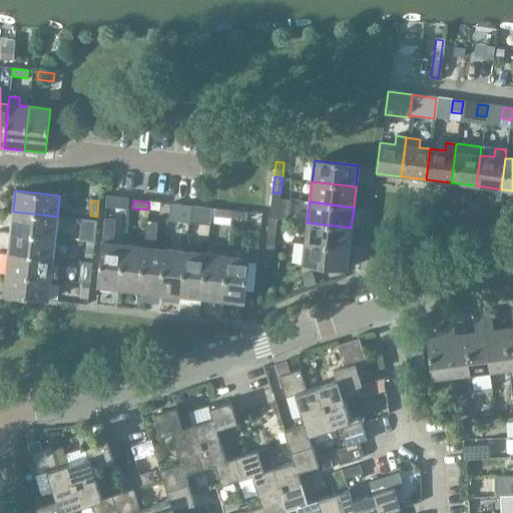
[(272,203),(270,218),(278,219),(280,204),(272,203)]
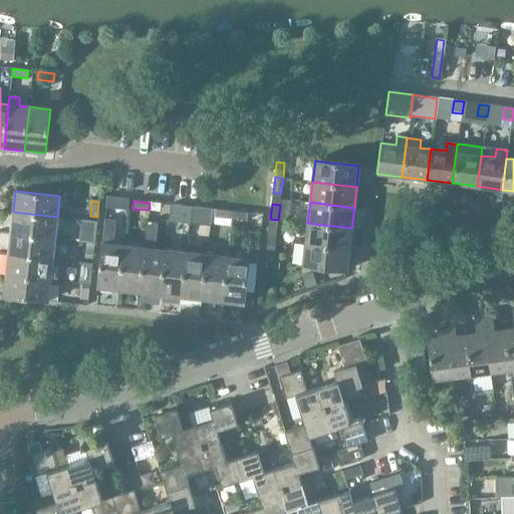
[(171,205),(169,221),(190,223),(190,215),(191,207),(177,206),(171,205)]
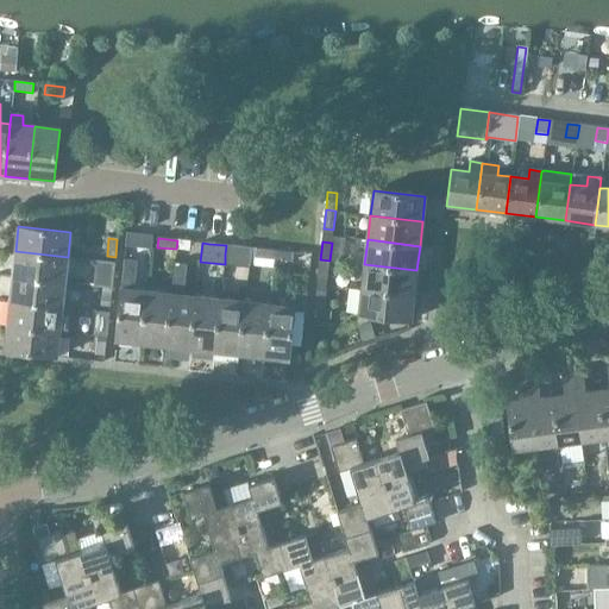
[(245,257),(246,248),(226,245),(225,255),(225,264),(249,267),(250,257),(245,257)]
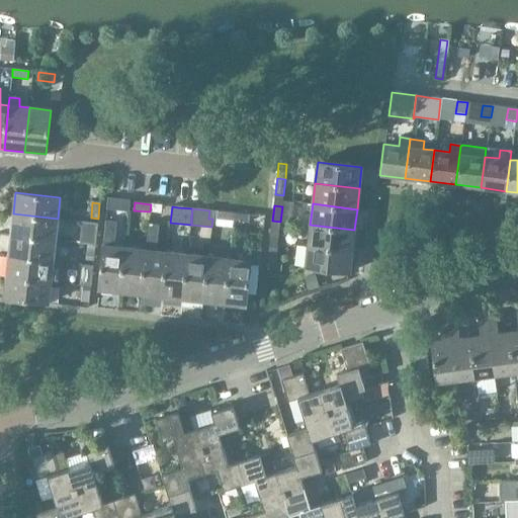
[(235,213),(219,211),(218,220),(234,222),(235,213)]
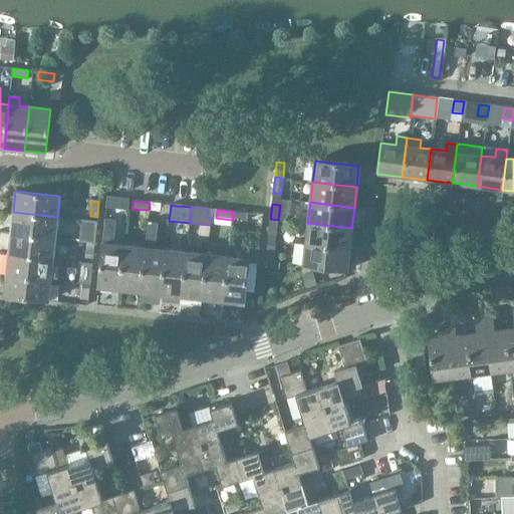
[(55,238),(57,217),(13,212),(10,233),(55,238)]
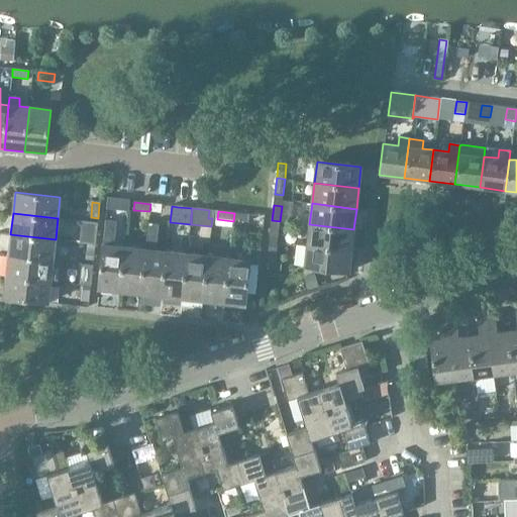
[(249,215),(234,213),(233,221),(248,222),(249,215)]
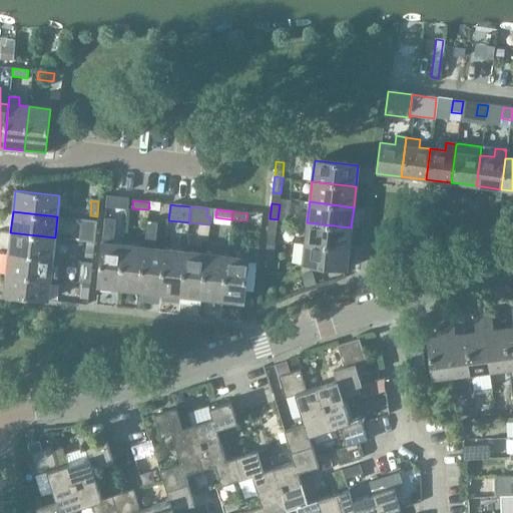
[(97,286),(118,288),(123,244),(112,243),(115,219),(105,217),(97,286)]
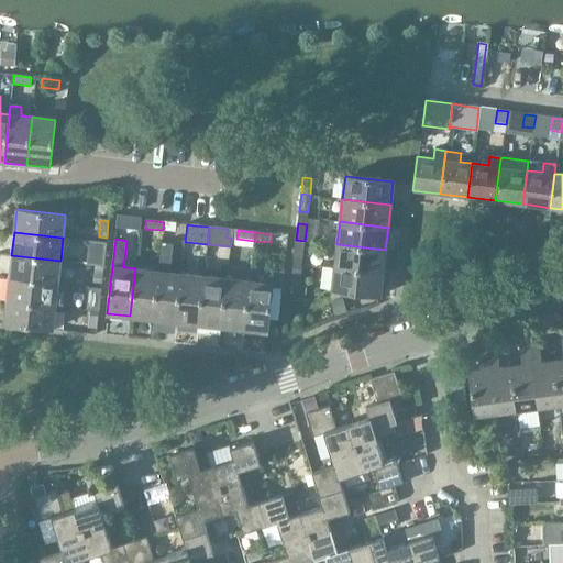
[(305,241),(296,240),(294,257),(302,258),(305,241)]
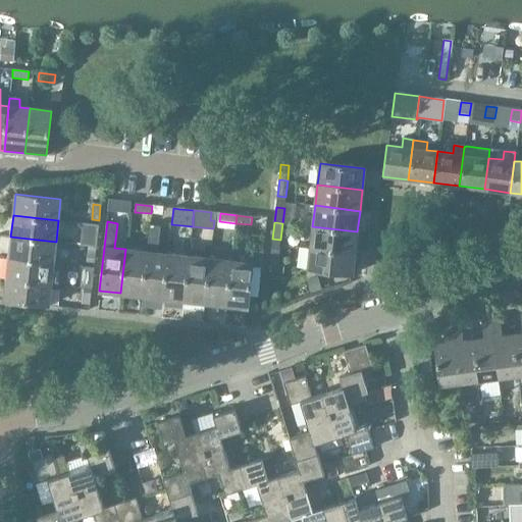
[(167,254),(157,252),(160,225),(150,224),(147,251),(142,296),(162,298),(167,254)]
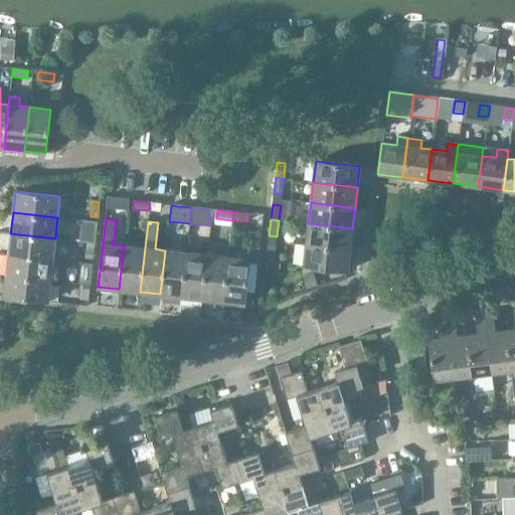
[(352,228),(308,223),(306,244),(350,249),(352,228)]
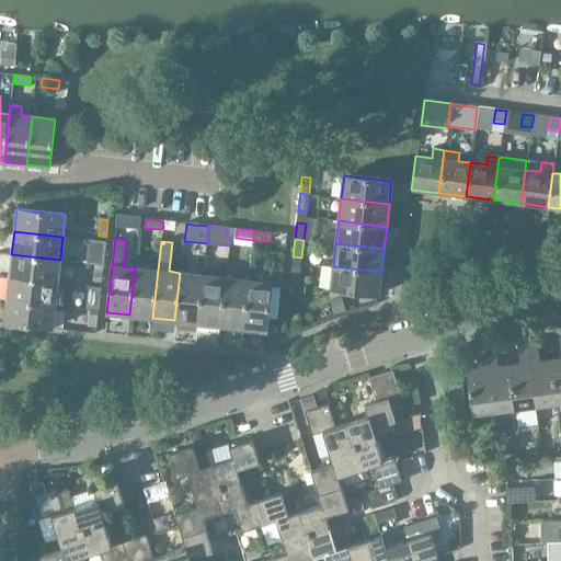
[(96,248),(94,263),(104,264),(105,249),(96,248)]
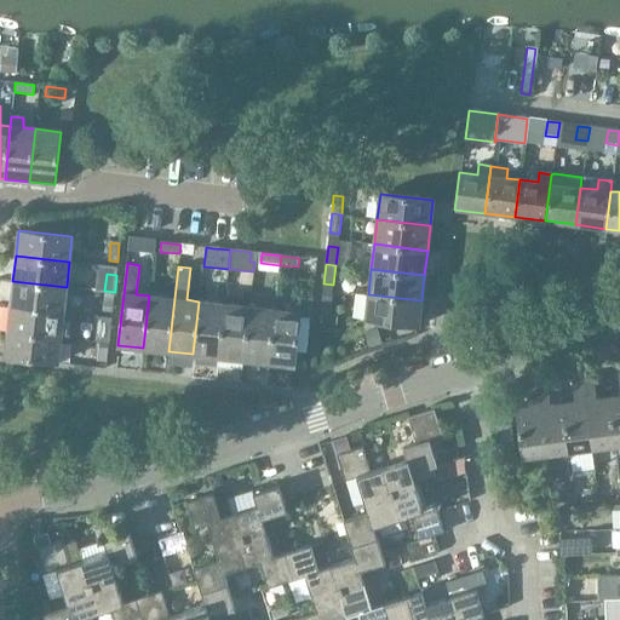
[(63,313),(67,287),(12,281),(10,306),(63,313)]
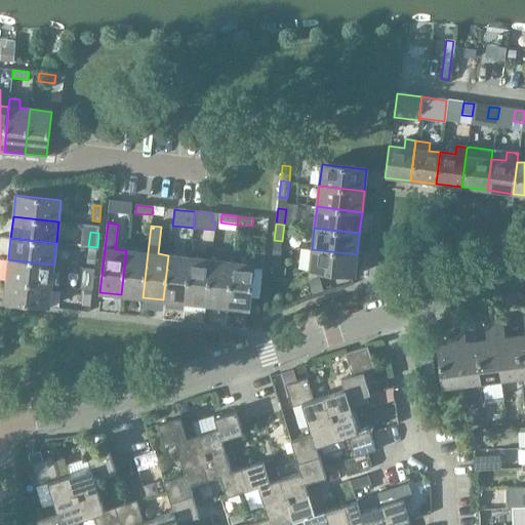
[(97,247),(88,246),(86,264),(95,265),(97,247)]
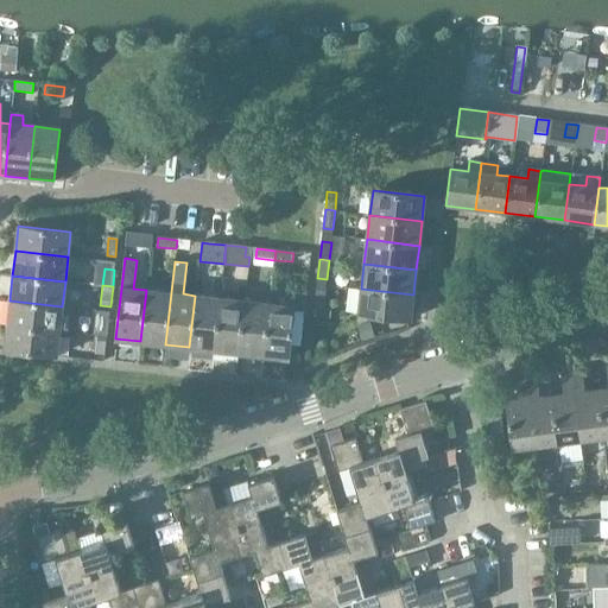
[(410,320),(413,295),(361,289),(359,314),(410,320)]
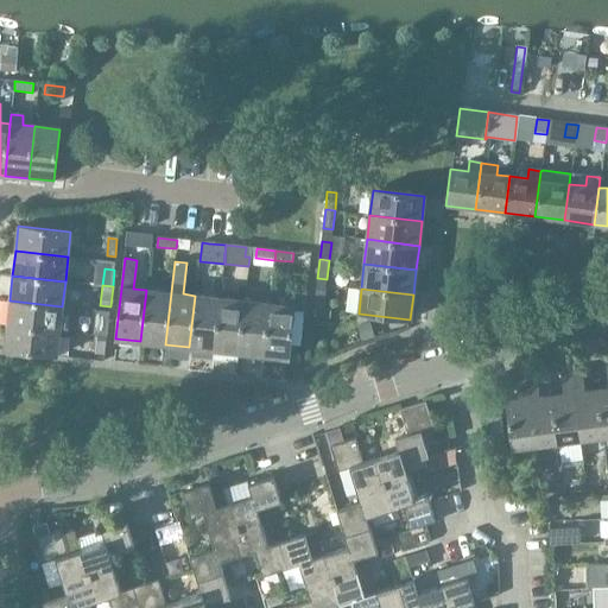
[(171,292),(146,290),(140,341),(165,344),(171,292)]
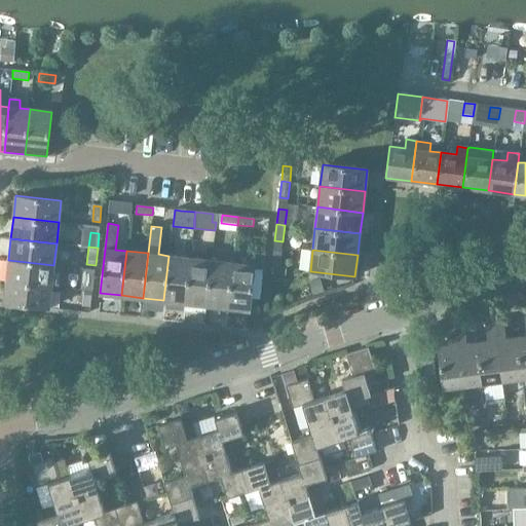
[(279,268),(282,252),(273,251),(271,267),(279,268)]
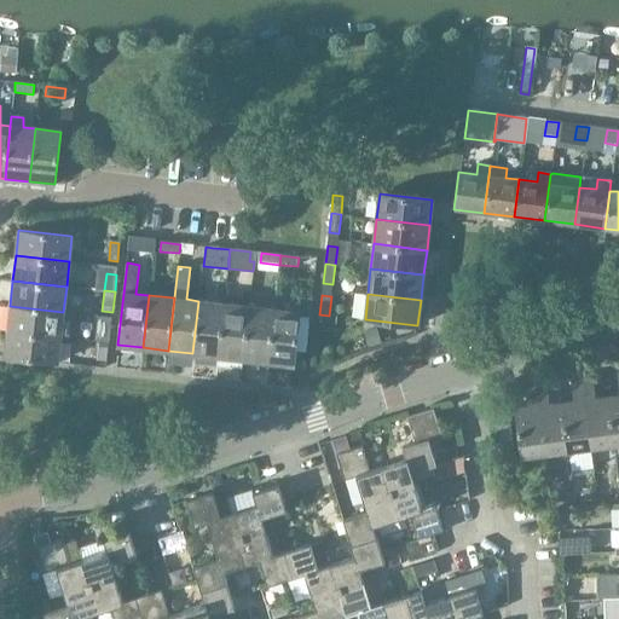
[(224,304),(198,301),(192,353),(218,357),(224,304)]
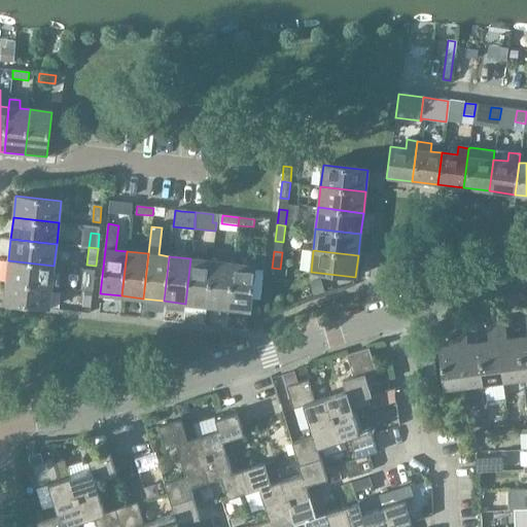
[(207,306),(212,260),(190,258),(185,304),(207,306)]
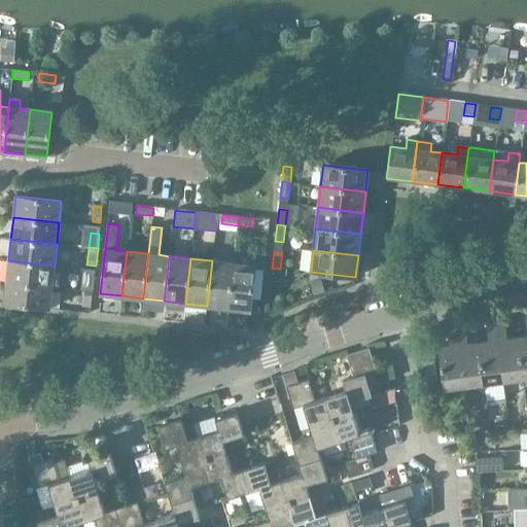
[(8,260),(6,282),(51,287),(54,266),(8,260)]
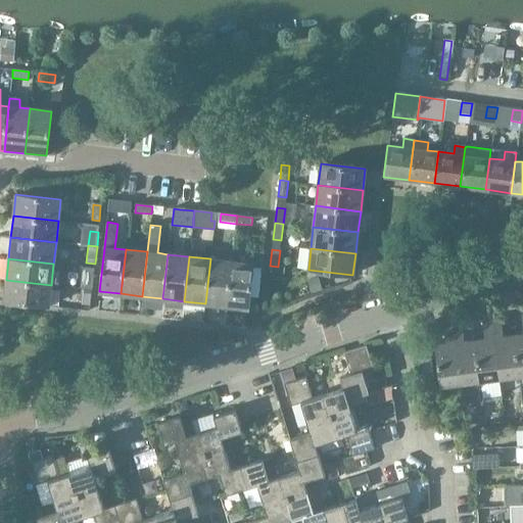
[(232,262),(210,258),(205,303),(227,305),(232,262)]
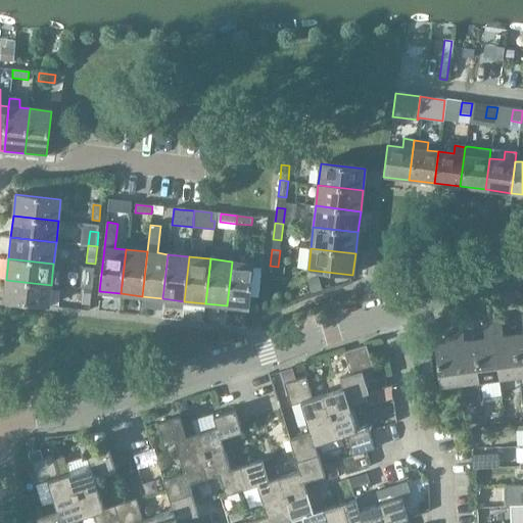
[(240,310),(240,307),(248,308),(253,264),(232,262),(227,305),(229,306),(228,308),(240,310)]
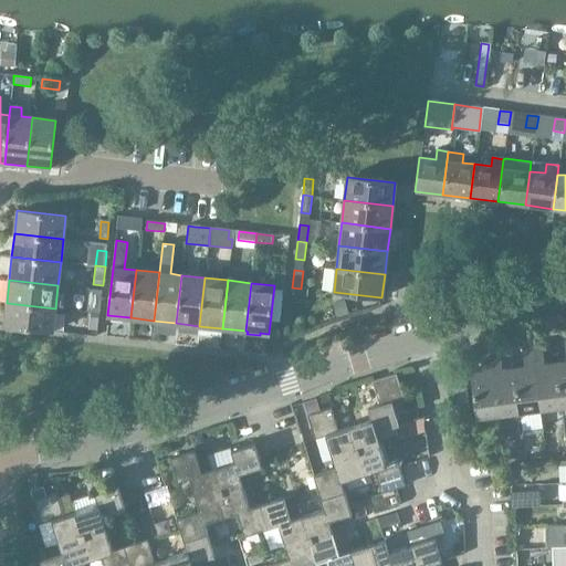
[(53,331),(55,308),(7,303),(3,325),(53,331)]
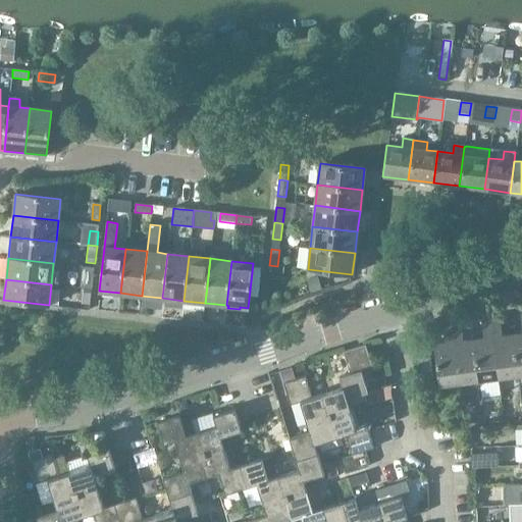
[(92,289),(84,288),(82,304),(91,305),(92,289)]
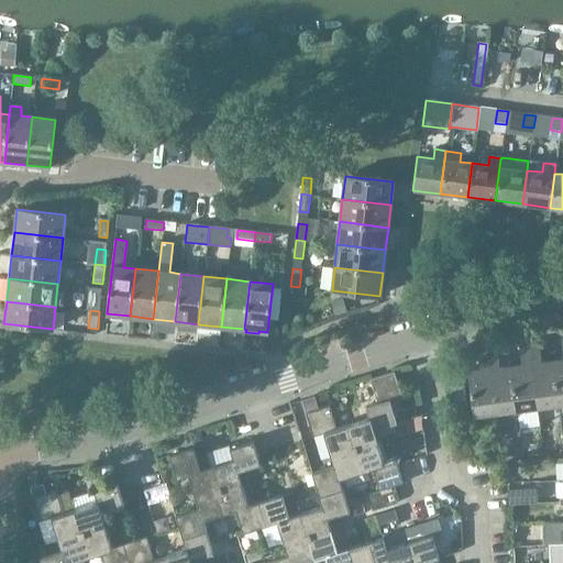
[(562,407),(562,406),(562,339),(561,340),(562,356),(562,360),(551,362),(559,411),(562,411),(562,407)]
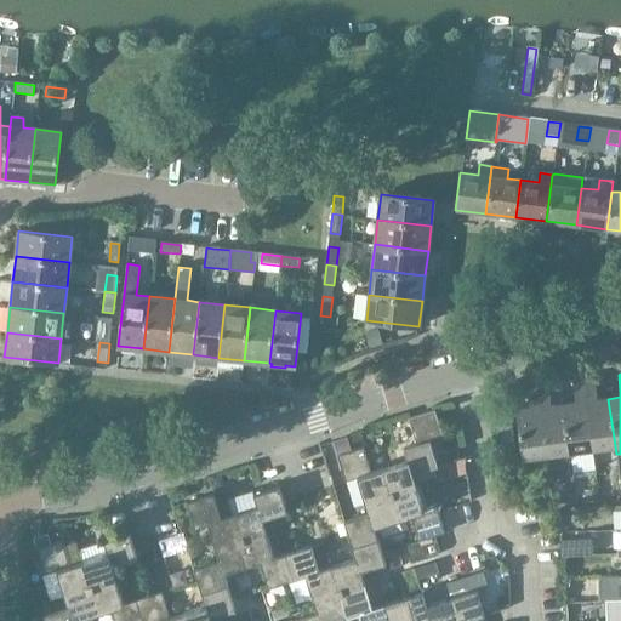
[(616,454),(608,399),(597,400),(594,377),(582,380),(593,451),(613,449),(613,455),(616,454)]
